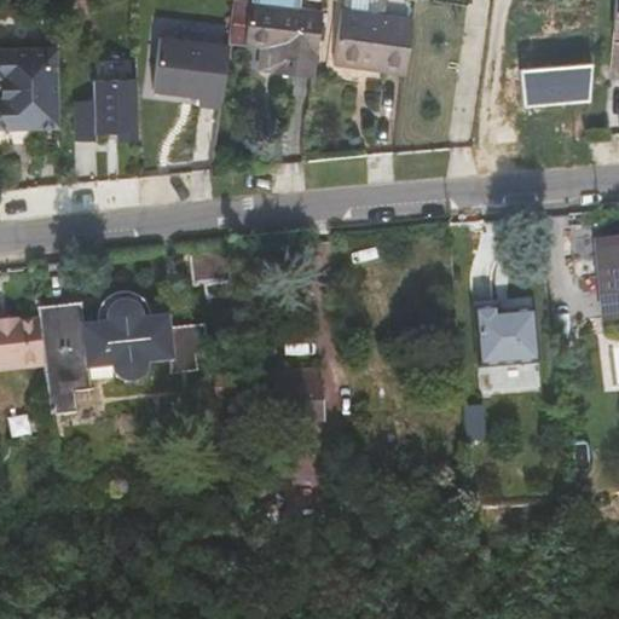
[(275,73),(317,79),(324,13),(302,11),(304,0),(252,0),(252,5),(249,5),(244,45),(264,46),(260,70),(276,71),(275,73)]
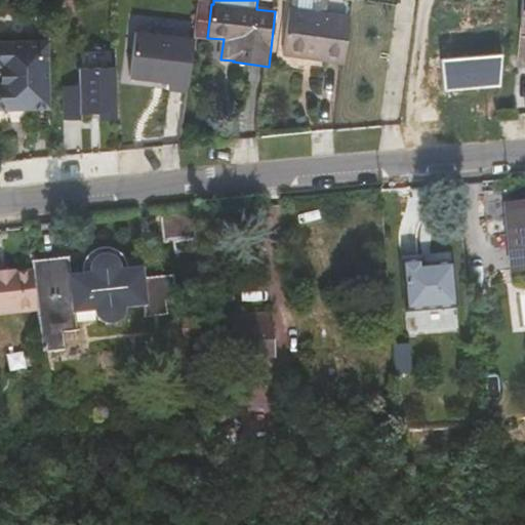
[(291,0),(290,8),(284,52),(345,61),(346,54),(352,16),(325,13),(326,0),(291,0)]
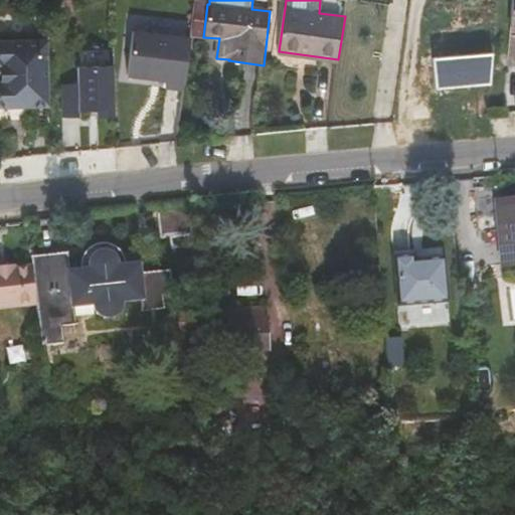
[(130,29),(188,31),(189,17),(130,15),(130,29)]
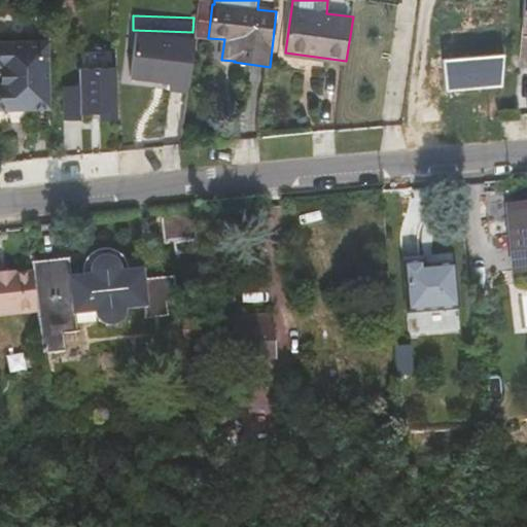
[(188,104),(195,53),(136,45),(131,90),(171,95),(170,102),(188,104)]
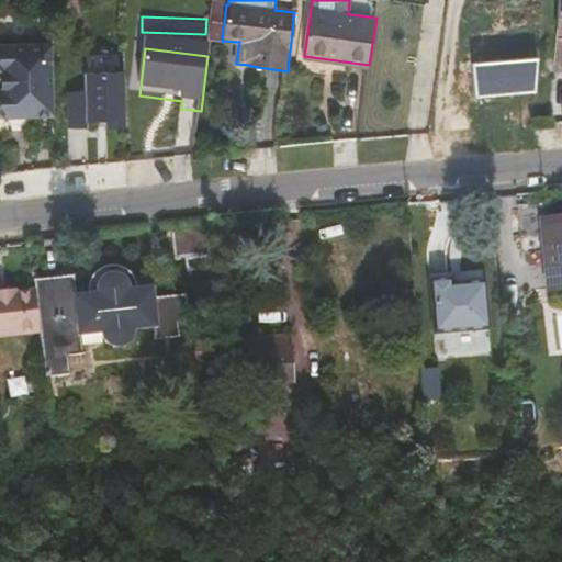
[(51,55),(0,56),(0,127),(10,127),(10,123),(31,122),(32,126),(54,126),(51,55)]
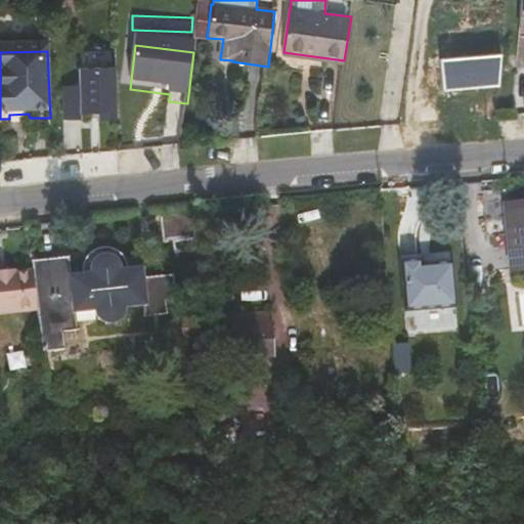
[(118,135),(116,84),(79,86),(80,103),(63,104),(64,137),(82,137),(82,130),(99,129),(100,136),(118,135)]
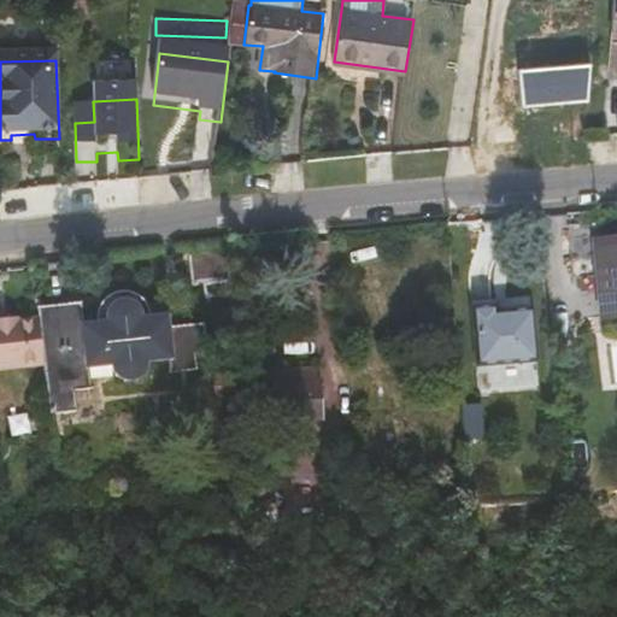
[(616,235),(598,238),(605,315),(616,313),(616,235)]
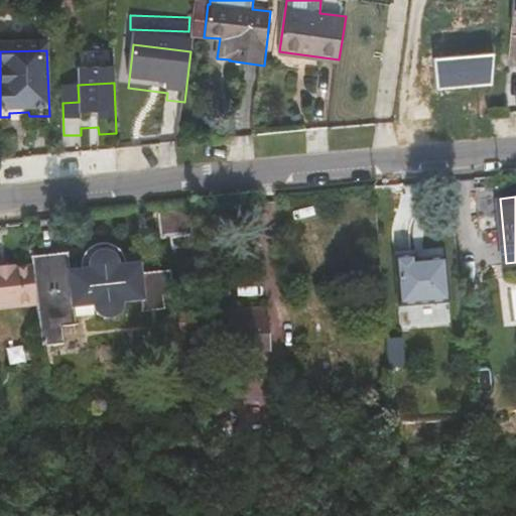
[(196,242),(191,201),(156,205),(160,239),(173,237),(173,245),(196,242)]
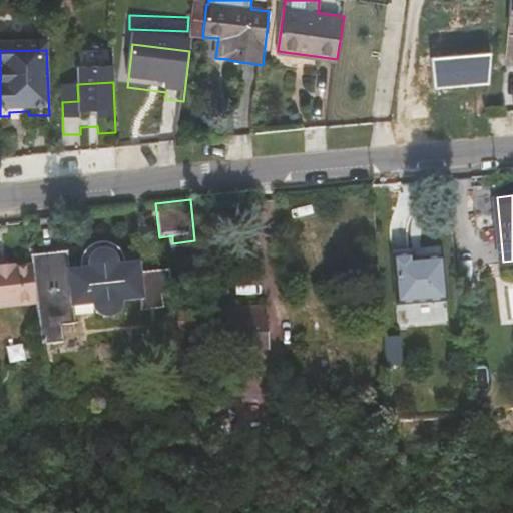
[(70,266),(68,248),(32,251),(33,262),(38,301),(42,343),(64,341),(62,322),(76,321),(75,303),(94,302),(95,307),(98,311),(102,313),(109,314),(114,314),(119,311),(122,307),(124,303),(124,299),(143,297),(144,307),(164,305),(163,291),(173,290),(171,265),(140,268),(139,259),(118,261),(117,255),(115,252),(110,249),(106,247),(102,247),(97,248),(93,250),(89,254),(87,259),(87,265),(70,266)]
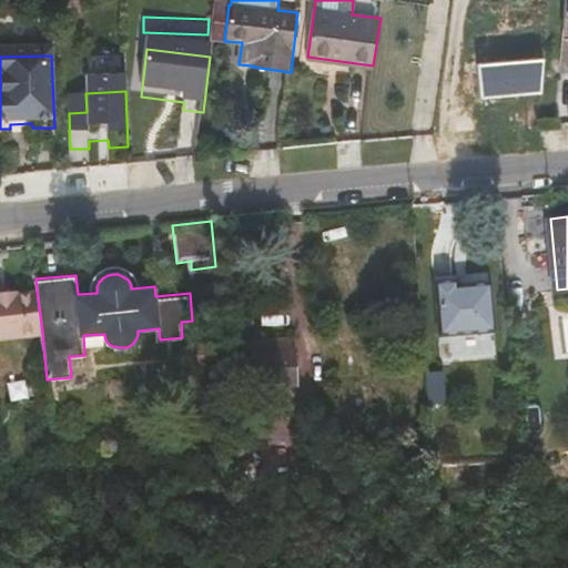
[(456,280),(434,282),(439,335),(495,330),(490,282),(457,285),(456,280)]
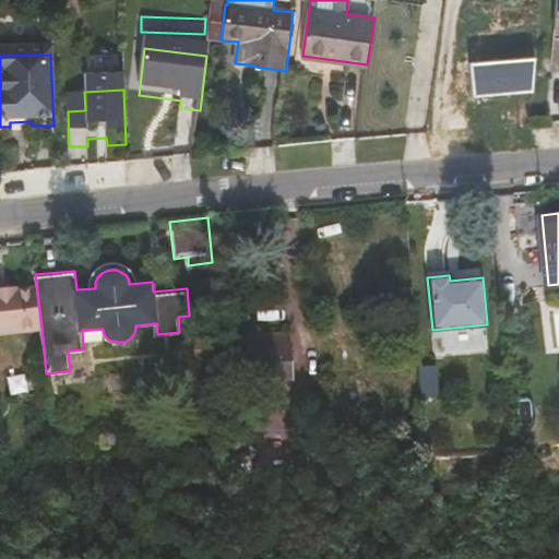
[(0,332),(42,328),(36,285),(13,288),(12,283),(0,284),(0,332)]
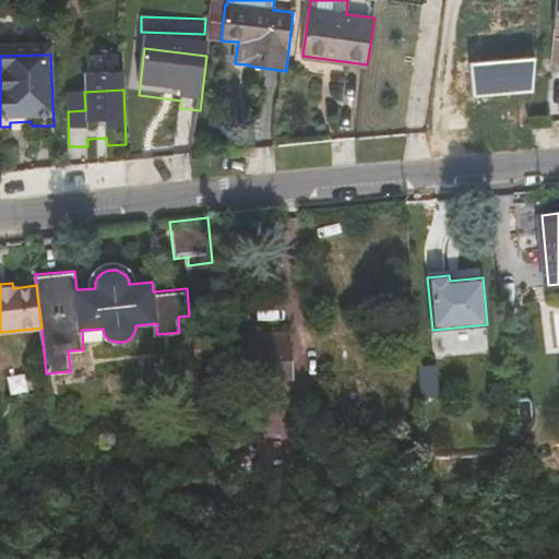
[(256,365),(257,378),(297,376),(294,330),(253,332),(254,343),(256,365)]
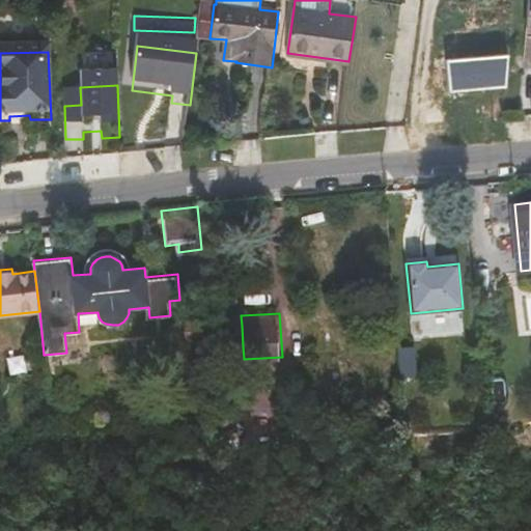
[(191,340),(211,339),(208,317),(188,318),(191,340)]
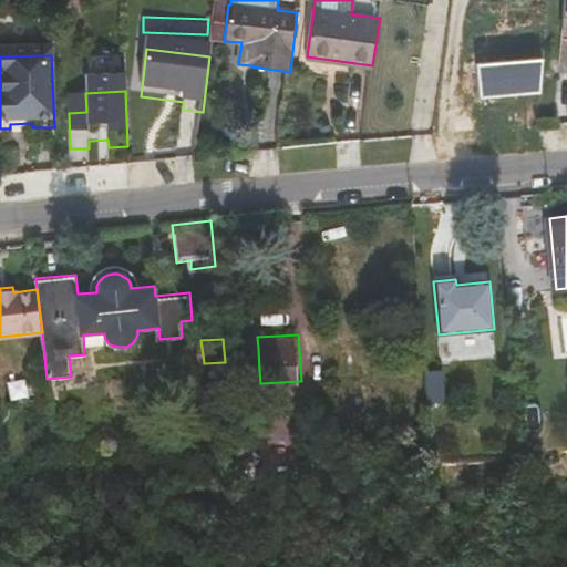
[(239,372),(259,370),(258,348),(237,349),(239,372)]
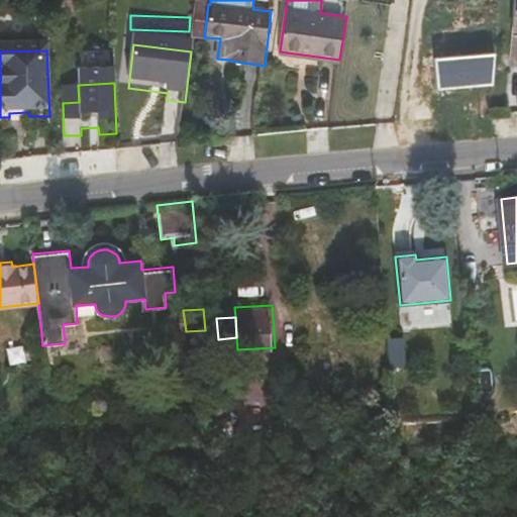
[(8,340),(11,367),(27,365),(23,338),(8,340)]
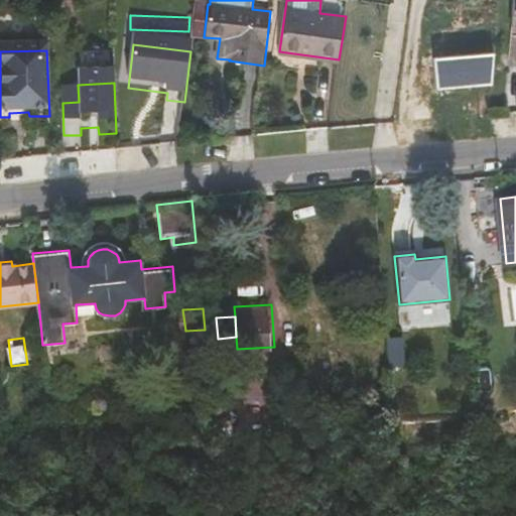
[(239,432),(268,431),(267,388),(237,389),(239,432)]
